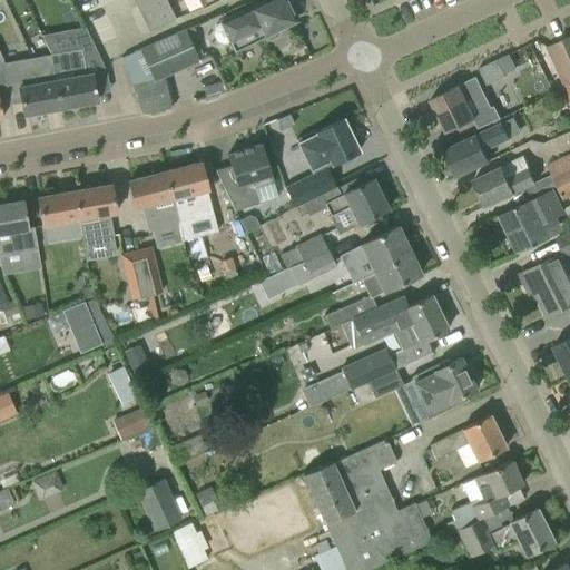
[(143,0),(134,3),(140,16),(167,5),(165,0),(143,0)]
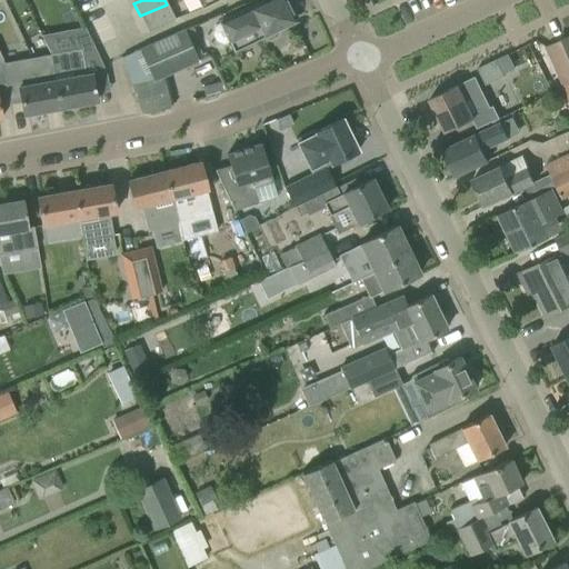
[(212,27),(210,33),(216,41),(223,45),(228,41),(231,50),(262,36),(265,39),(269,41),(276,37),(278,33),(276,28),(292,20),(291,17),(293,12),(289,5),(285,3),(282,0),(267,0),(260,3),(221,22),(212,27)]
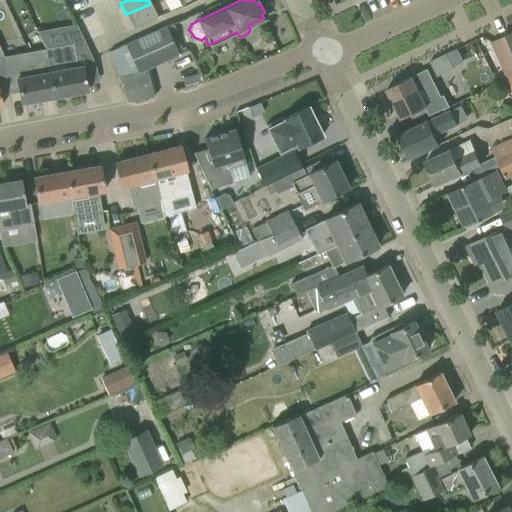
[(126,14),(133,29),(156,17),(150,4),(126,14)]
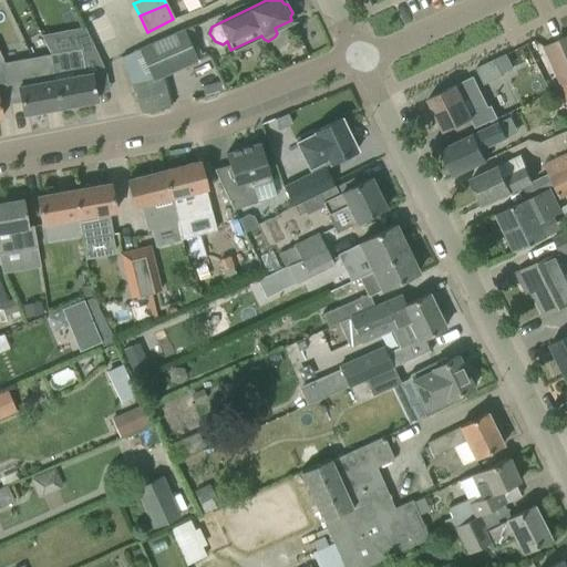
[(140,50),(153,79),(195,60),(182,31),(140,50)]
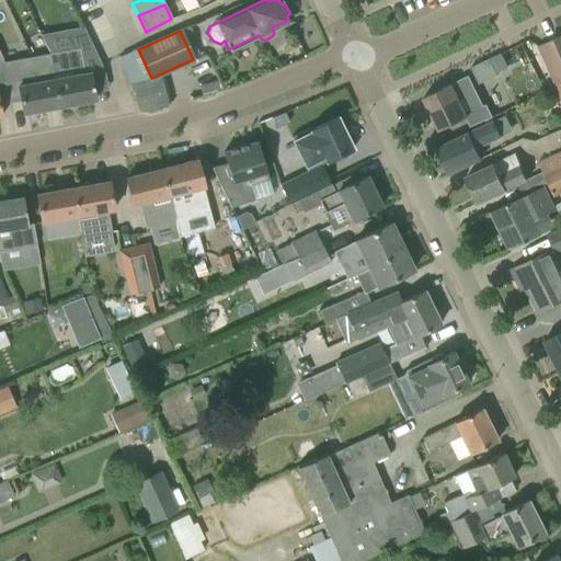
[(560,35),(544,44),(560,83),(560,35)]
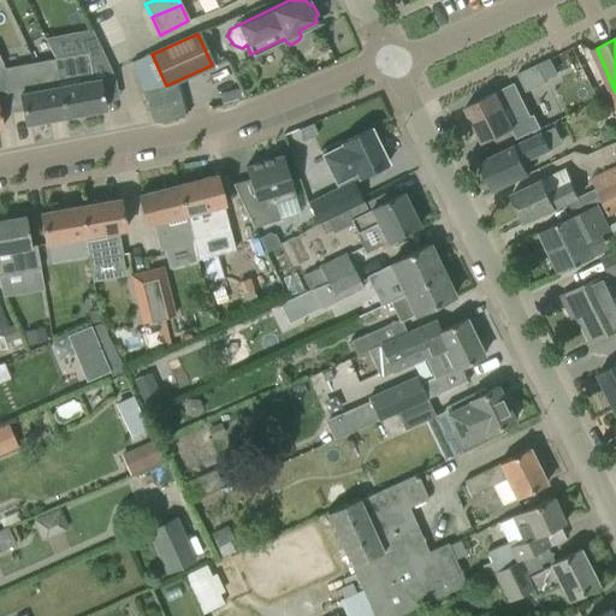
[(92,81),(87,53),(54,59),(57,72),(64,117),(84,113),(78,83),(92,81)]
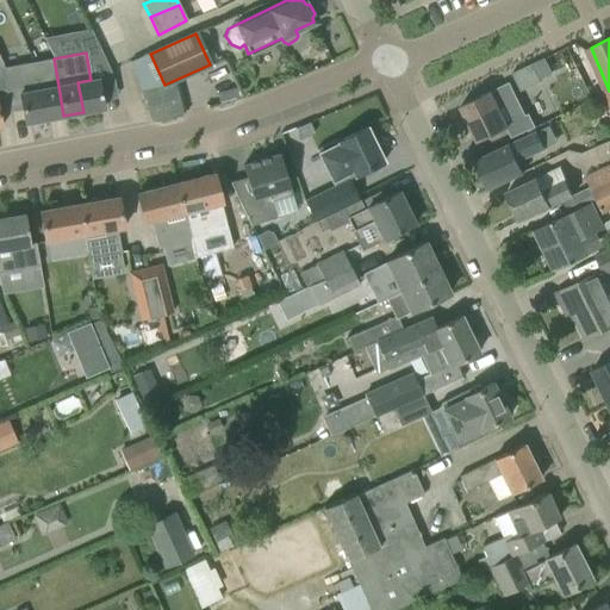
[(63,116),(56,72),(54,58),(33,62),(44,119),(63,116)]
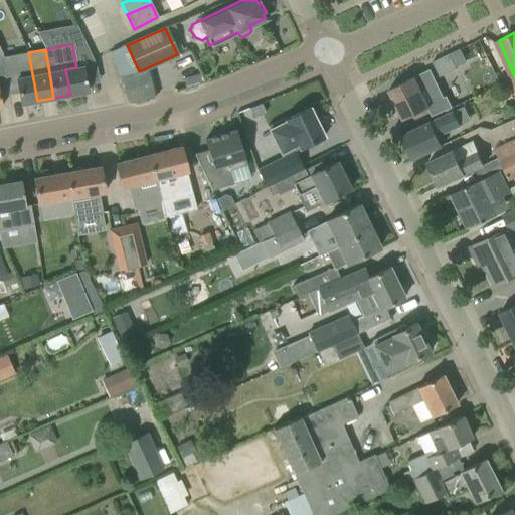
[(20,104),(37,101),(28,52),(2,57),(8,90),(17,88),(20,104)]
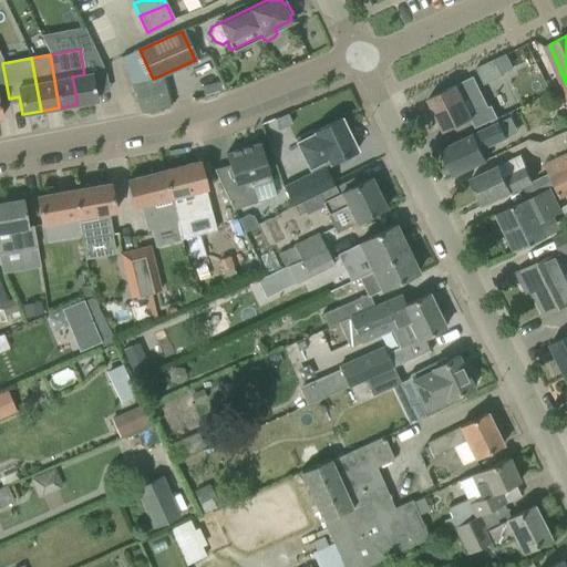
[(503,75),(495,59),(472,69),(481,85),(503,75)]
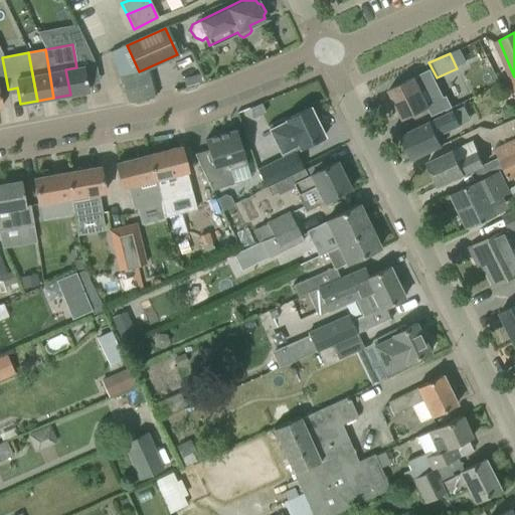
[(87,92),(83,71),(82,66),(76,67),(65,69),(70,95),(87,92)]
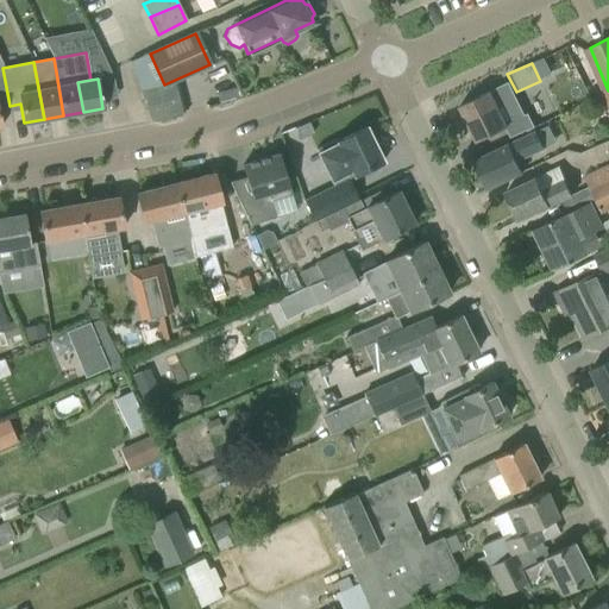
[(489,90),(459,106),(477,142),(506,127),(510,138),(527,130),(527,131),(533,127),(527,115),(525,117),(508,85),(506,86),(490,93),(489,90)]
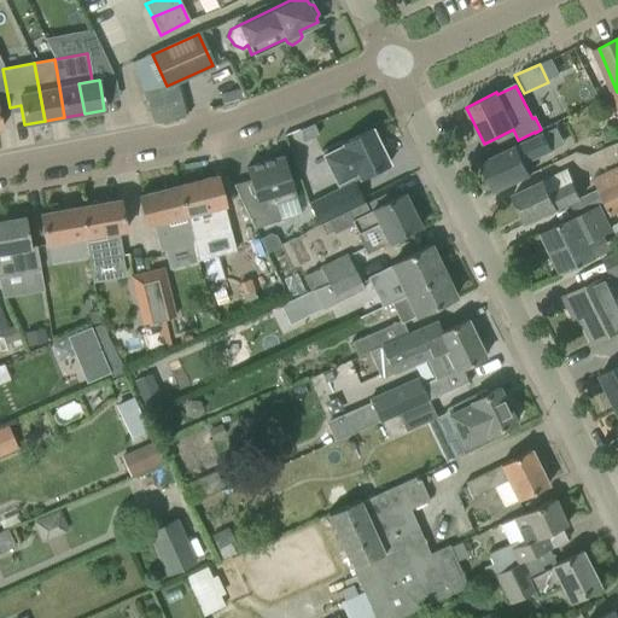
[(238,91),(220,95),(222,104),(240,99),(238,91)]
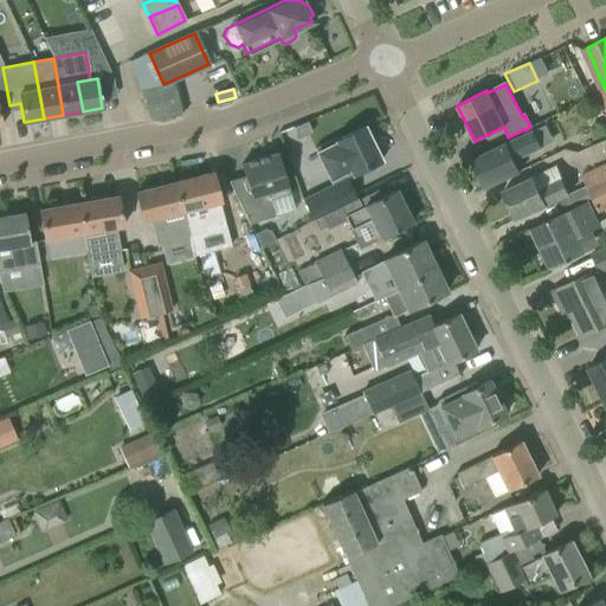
[(307,122),(294,127),(297,137),(311,133),(307,122)]
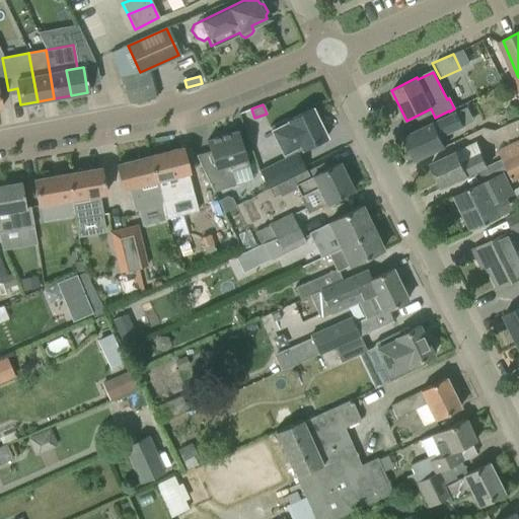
[(326,138),(311,108),(288,120),(287,119),(269,127),(284,157),(258,170),(268,189),(291,177),(291,176),(305,169),(297,152),(308,146),(326,138)]
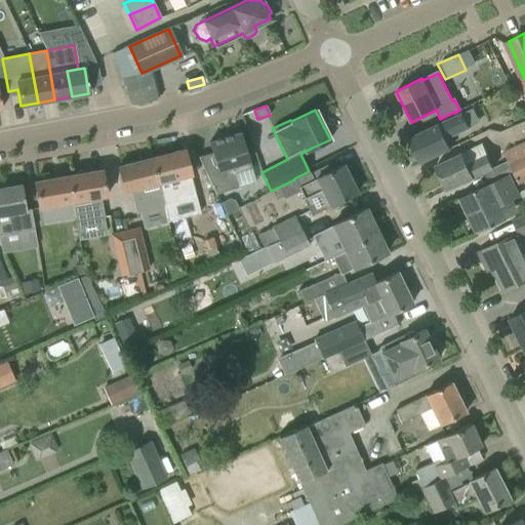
[(450,149),(445,138),(469,126),(462,113),(408,138),(419,163),(450,149)]
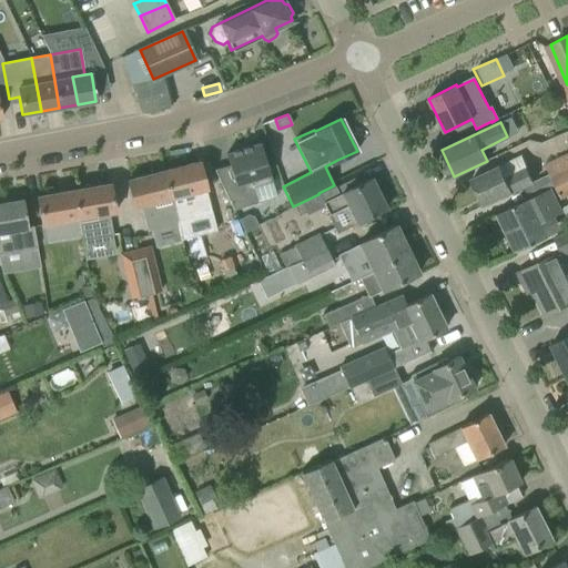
[(270,182),(267,174),(269,173),(260,143),(225,154),(229,165),(213,170),(233,210),(255,203),(251,188),(270,182)]
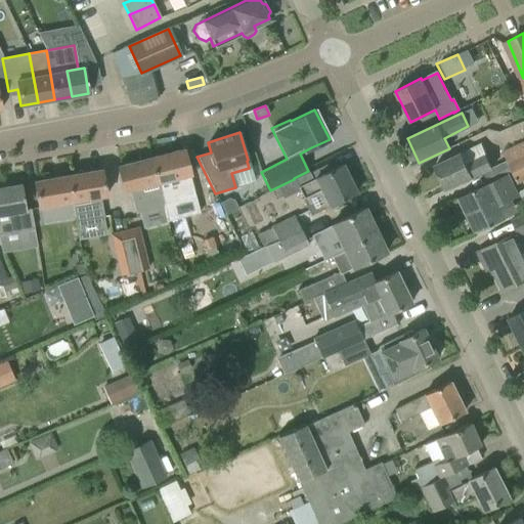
[(523,141),(503,151),(508,162),(523,154),(523,141)]
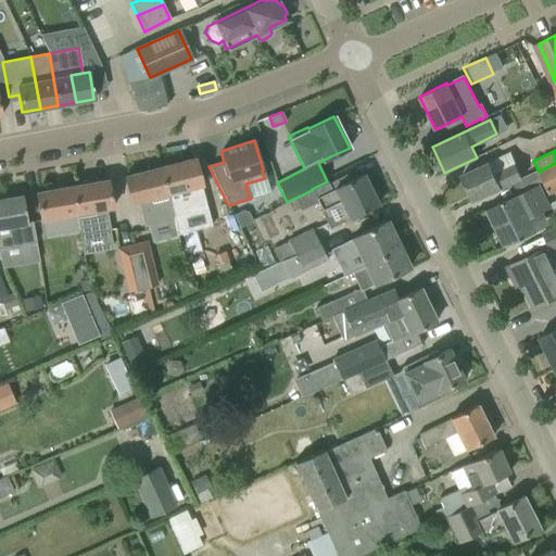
[(202,185),(200,179),(194,159),(177,163),(184,189),(202,185)]
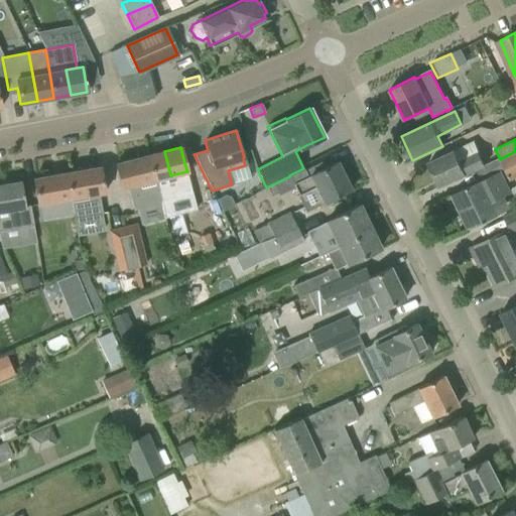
[(170,175),(164,151),(148,155),(154,180),(155,179),(161,203),(194,195),(187,171),(170,175)]
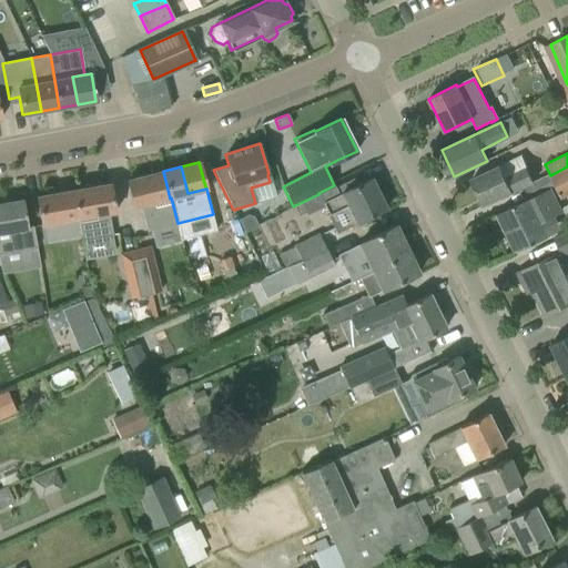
[(472,179),(484,205),(533,183),(526,168),(505,178),(500,166),(472,179)]
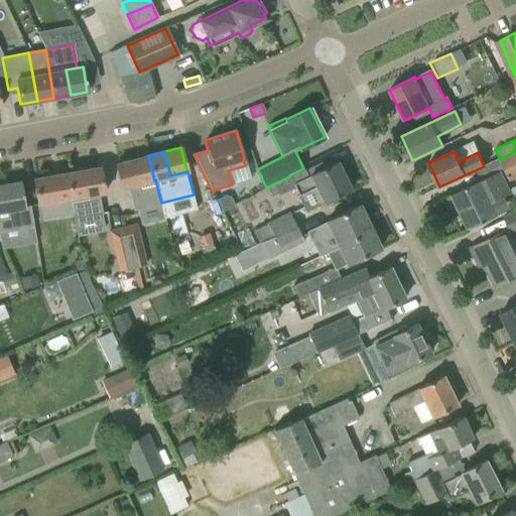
[(515,151),(500,159),(509,179),(515,175),(515,151)]
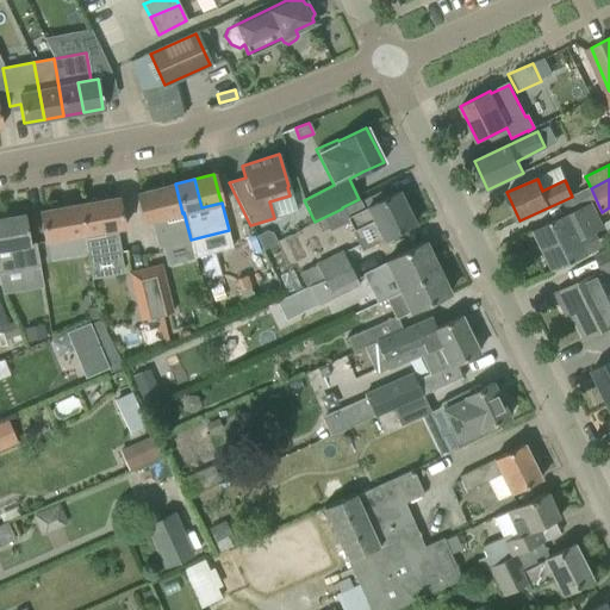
[(182,213),(175,184),(156,188),(163,218),(182,213)]
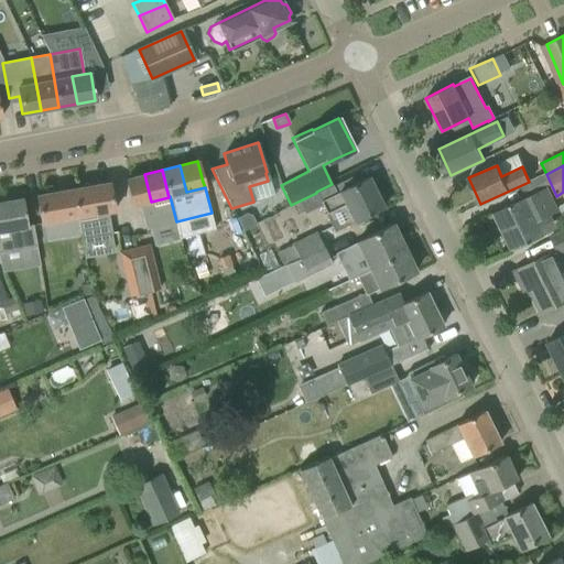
[(151,202),(144,174),(126,180),(131,201),(133,206),(139,205),(145,229),(158,227),(176,221),(170,196),(169,197),(151,202)]
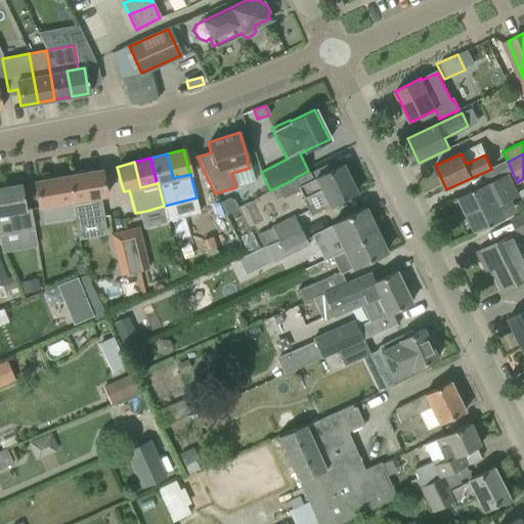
[(356,192),(342,164),(329,171),(325,165),(311,171),(314,178),(312,179),(308,171),(294,178),(294,179),(300,189),(312,214),(338,202),(356,192)]
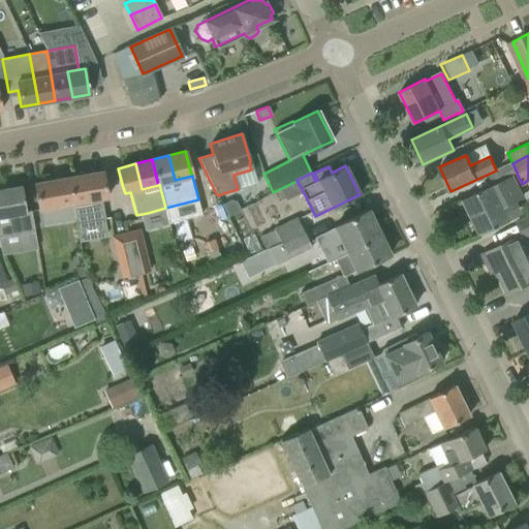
[(85,175),(90,200),(106,197),(102,172),(85,175)]
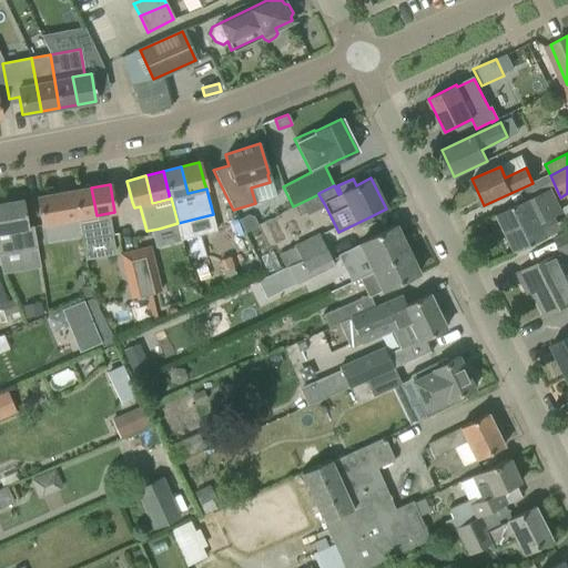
[(73,191),(78,217),(97,215),(91,188),(73,191)]
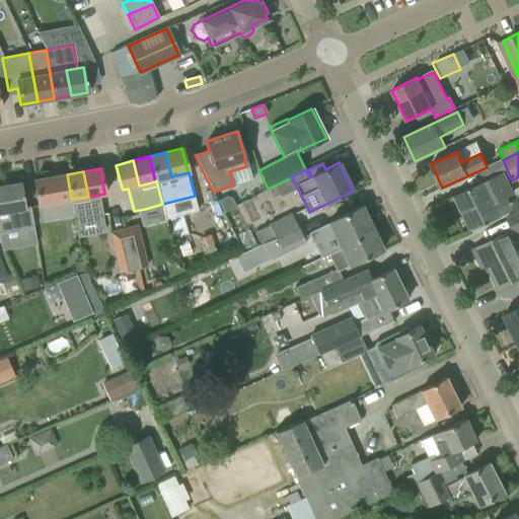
[(503,171),(453,197),(470,231),(502,216),(495,203),(510,196),(502,178),(506,176),(503,171)]
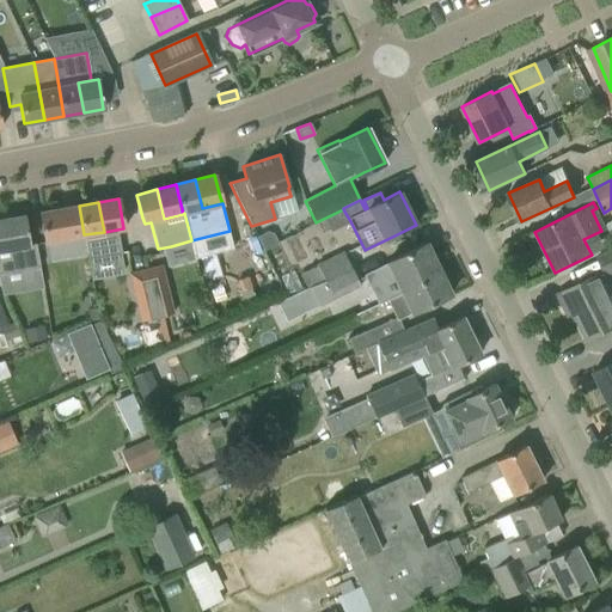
[(59,209),(65,238),(84,234),(79,206),(59,209)]
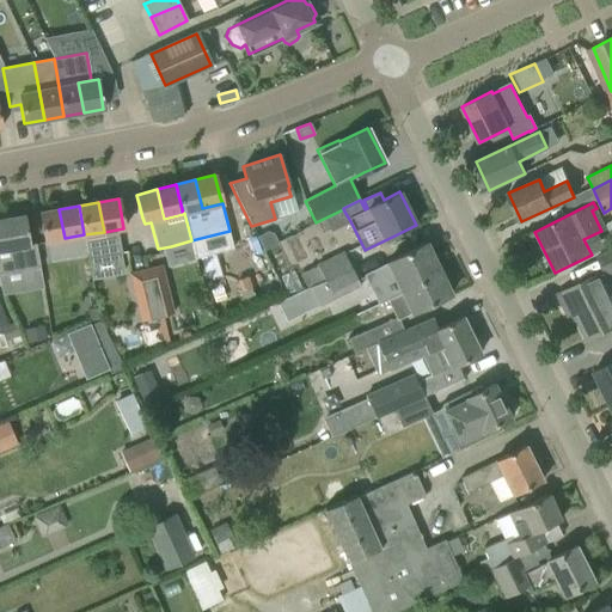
[(65,238),(59,209),(40,212),(44,242),(65,238)]
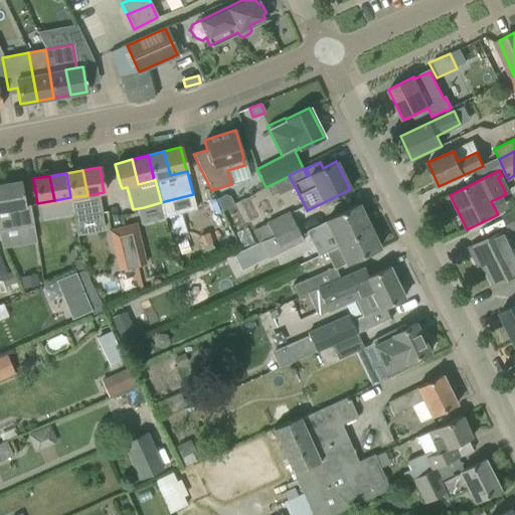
[(20,180),(0,184),(0,229),(28,225),(33,224),(29,205),(25,206),(24,200),(20,180)]
